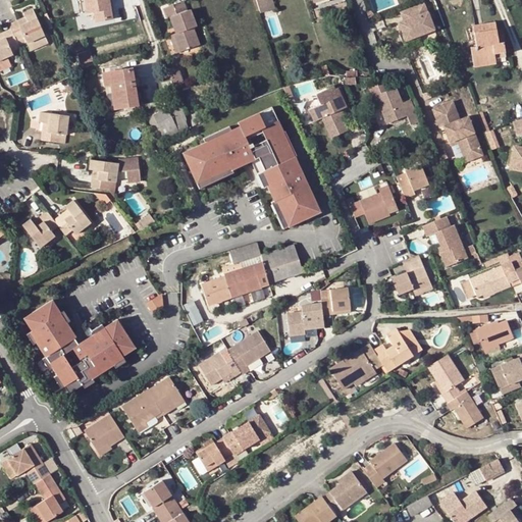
[(107,0),(85,0),(87,12),(95,11),(97,20),(111,18),(107,0)]
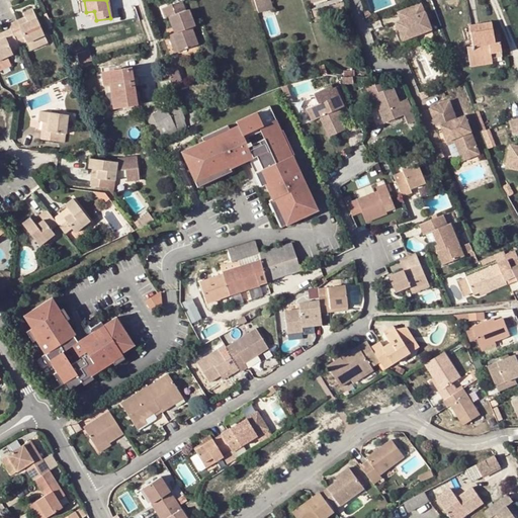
[(254,0),(258,12),(273,8),(270,0),(254,0)]
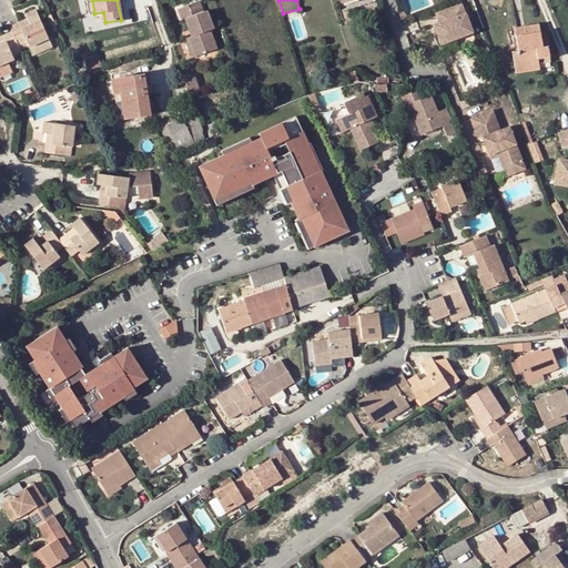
[(473,30),(462,2),(436,12),(438,21),(434,22),(442,43),(473,30)]
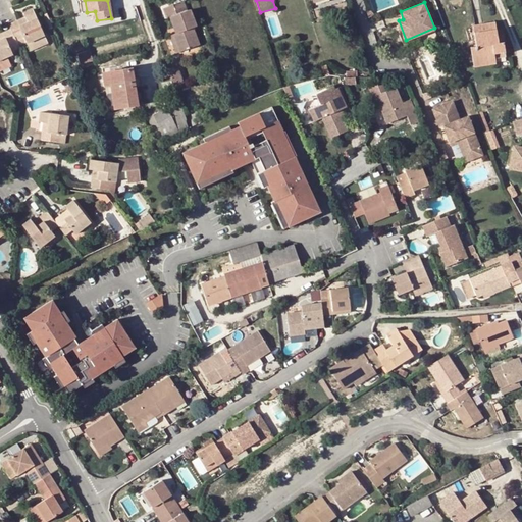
[(174,36),(171,37),(177,53),(197,47),(192,30),(194,29),(189,11),(186,12),(181,3),(163,9),(166,19),(169,18),(174,36)]
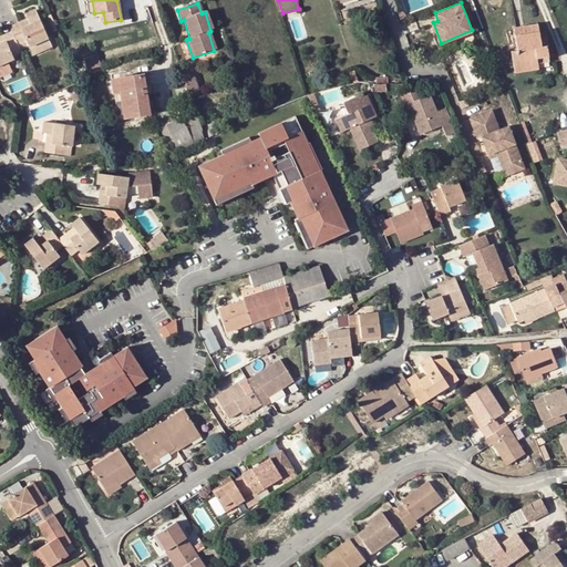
[(19,22),(9,27),(11,31),(17,42),(20,50),(29,45),(33,55),(51,48),(35,10),(26,14),(27,19),(30,24),(21,29),(19,22)]
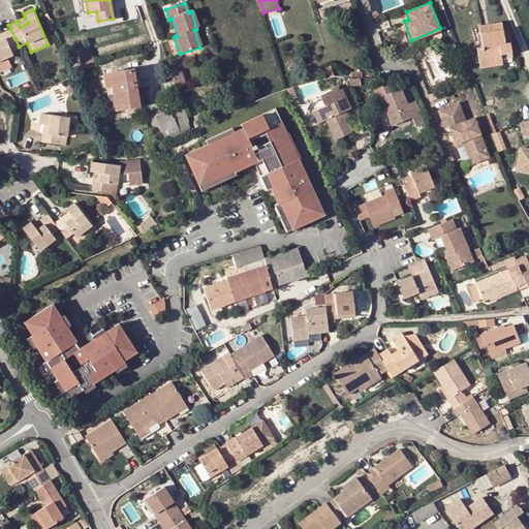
[(25,18),(18,21),(20,27),(28,23),(25,18)]
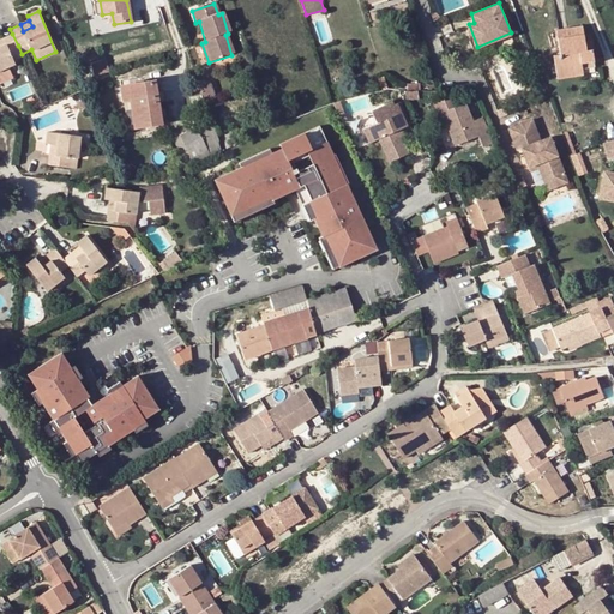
[(585,50),(584,44),(582,28),(555,31),(559,55),(553,55),(555,72),(582,68),(581,64),(593,61),(591,49),(585,50)]
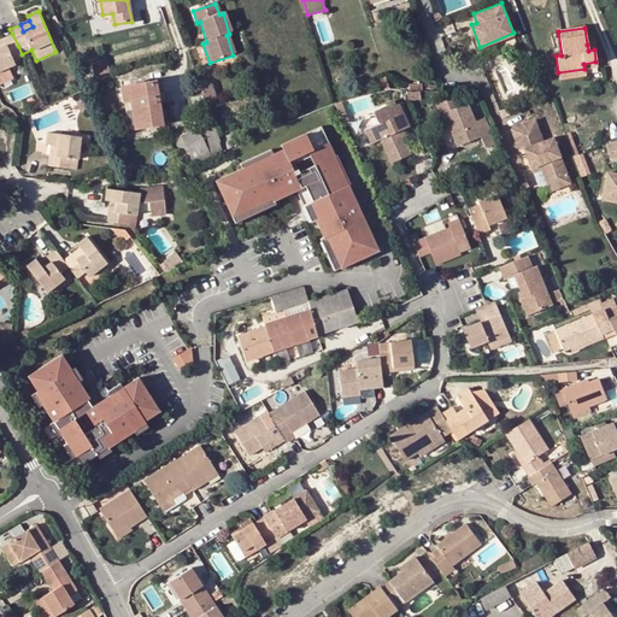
[(12,59),(22,56),(22,54),(18,46),(12,34),(3,39),(6,45),(0,47),(0,71),(10,68),(16,65),(12,59)]
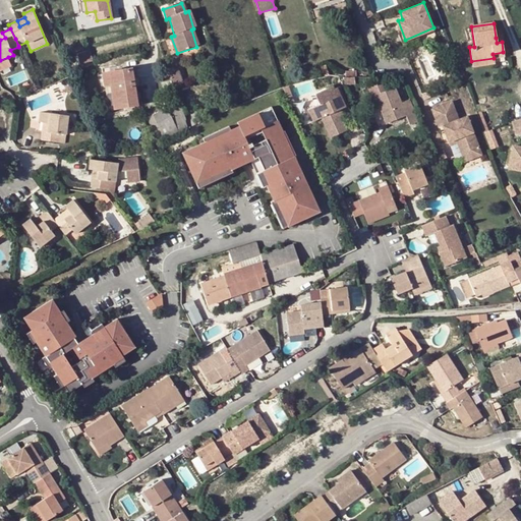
[(177,53),(171,37),(167,38),(172,54),(177,53)]
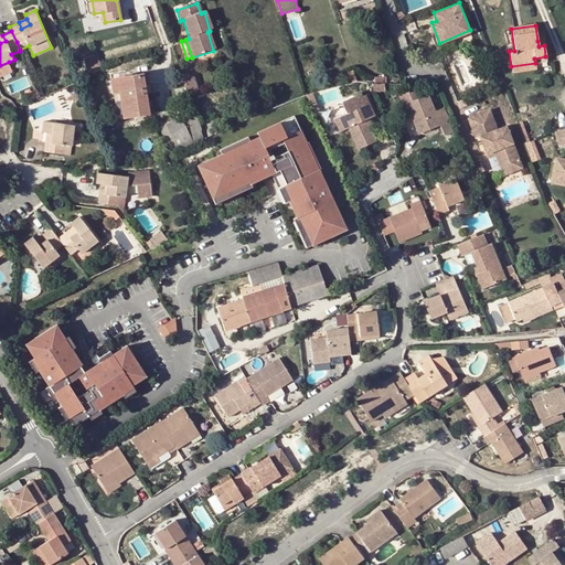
[(11,54),(14,60),(22,56),(20,51),(11,54)]
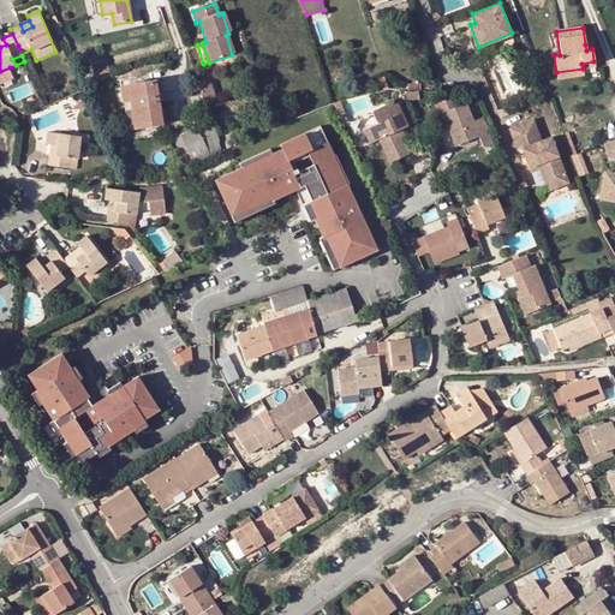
[(109,72),(106,63),(93,67),(95,76),(109,72)]
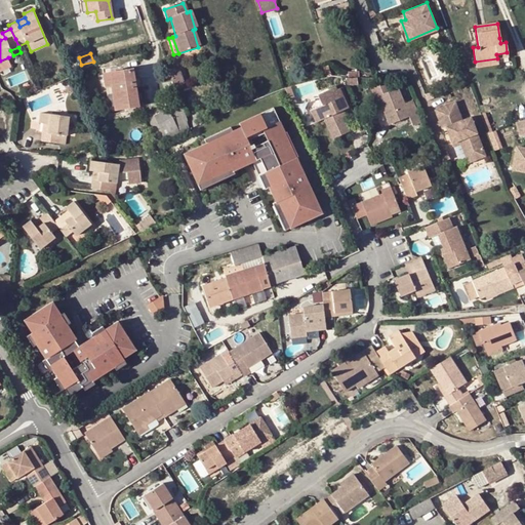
[(8,57),(0,61),(0,71),(11,67),(8,57)]
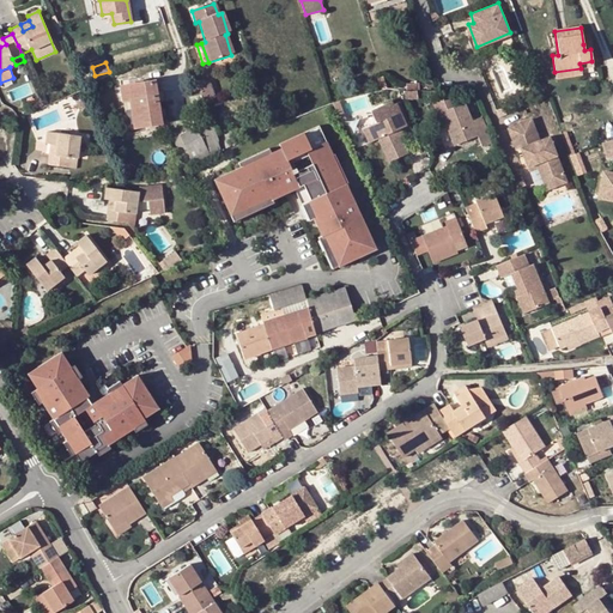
[(581,68),(554,72),(556,79),(582,76),(581,68)]
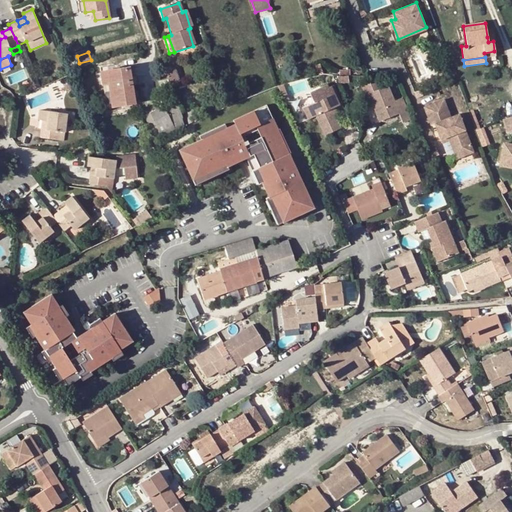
[(164,68),(170,85),(178,82),(173,65),(164,68)]
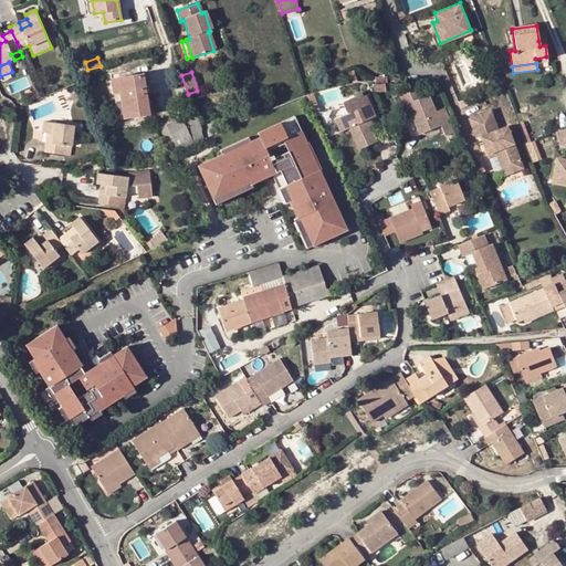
[(111,74),(114,94),(121,93),(124,117),(148,113),(143,75),(117,79),(117,73),(111,74)]
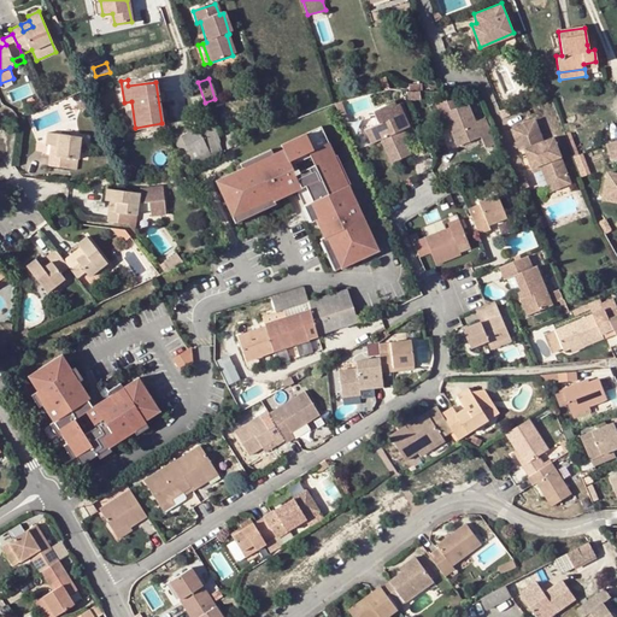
[(526,83),(528,92),(535,89),(533,81),(526,83)]
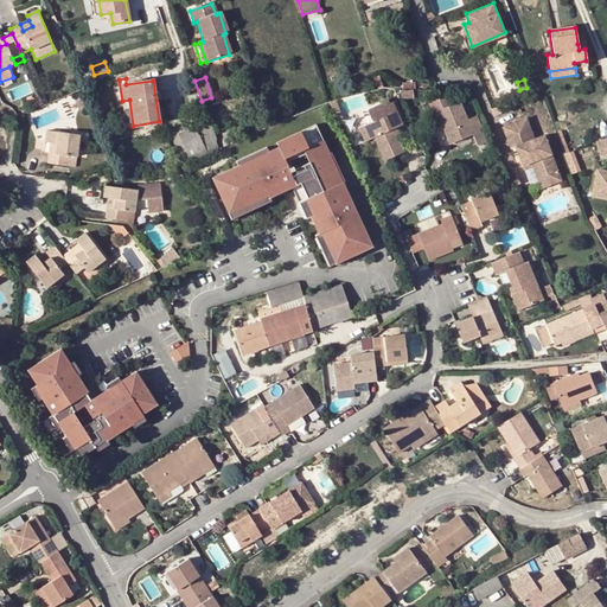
[(400,89),(401,100),(414,97),(413,89),(402,89),(400,89)]
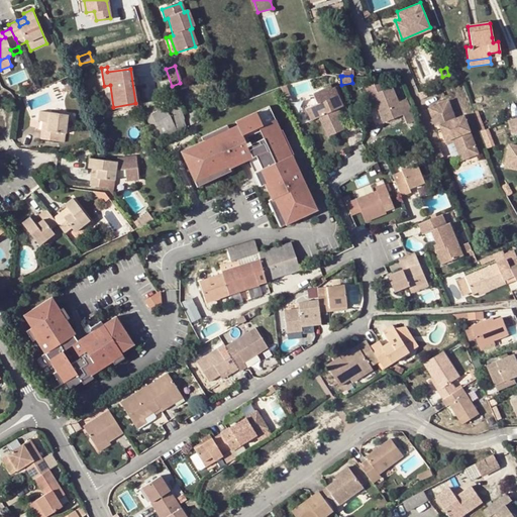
[(372,96),(376,107),(383,123),(403,115),(406,124),(415,120),(407,99),(398,103),(392,88),(386,90),(383,83),(375,87),(374,84),(366,88),(370,97),(372,96)]
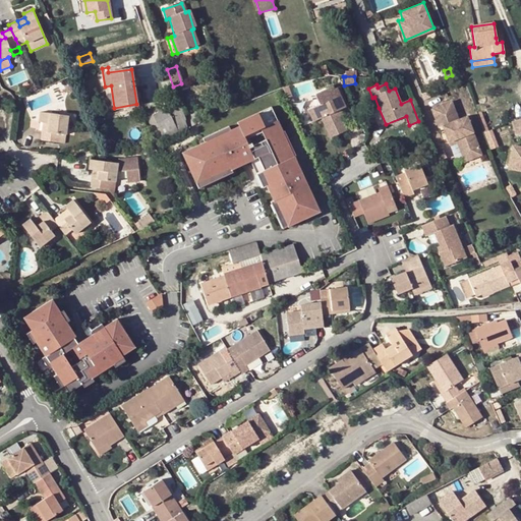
[(71,84),(65,88),(68,95),(74,92),(71,84)]
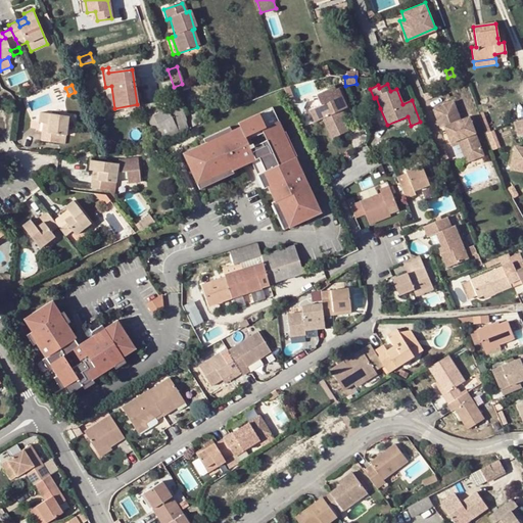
[(111,86),(105,87),(109,114),(115,113),(114,108),(111,86)]
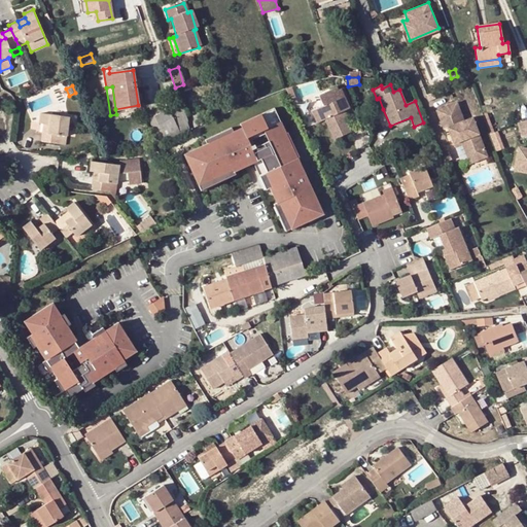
[(286,89),(292,104),(296,102),(290,86),(286,89)]
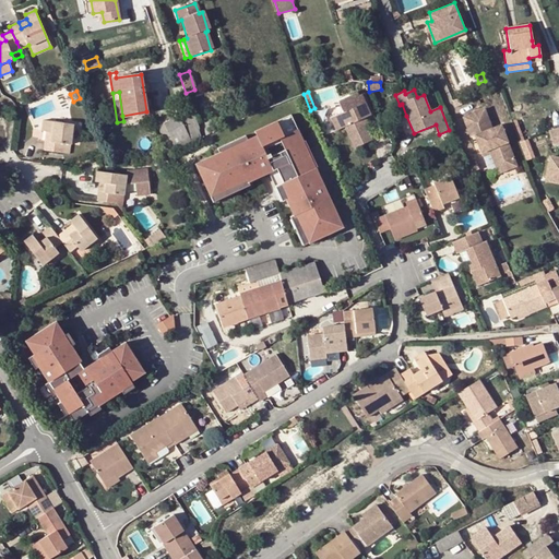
[(169,152),(201,137),(199,131),(192,110),(186,93),(178,95),(180,103),(174,106),(178,117),(157,127),(169,152)]
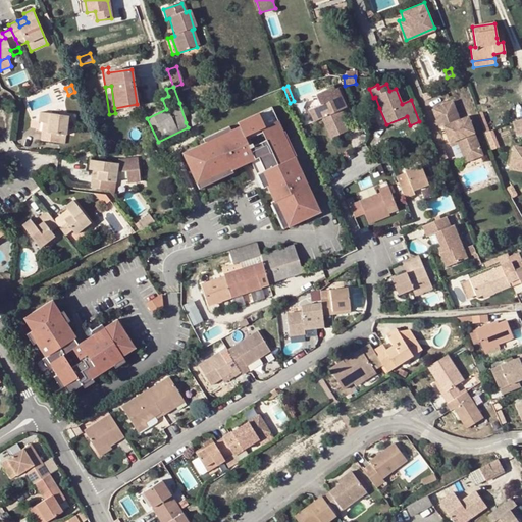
[(337,112),(341,110),(348,107),(338,88),(336,90),(334,87),(316,95),(321,105),(308,110),(314,122),(321,119),(330,139),(347,132),(340,116),(337,112)]
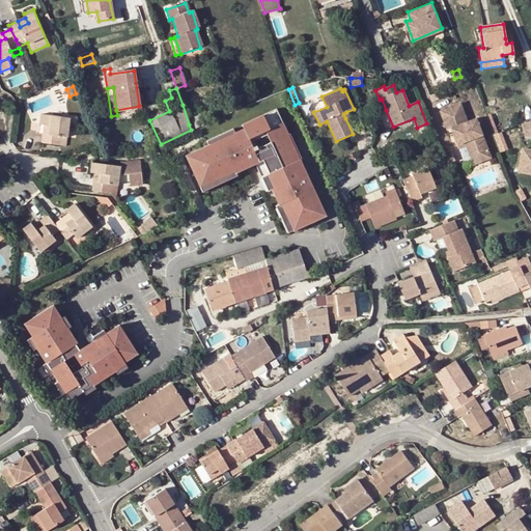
[(481,159),(482,162),(490,159),(474,118),(466,120),(458,103),(438,110),(442,119),(455,114),(458,123),(449,128),(455,143),(467,139),(475,161),(481,159)]
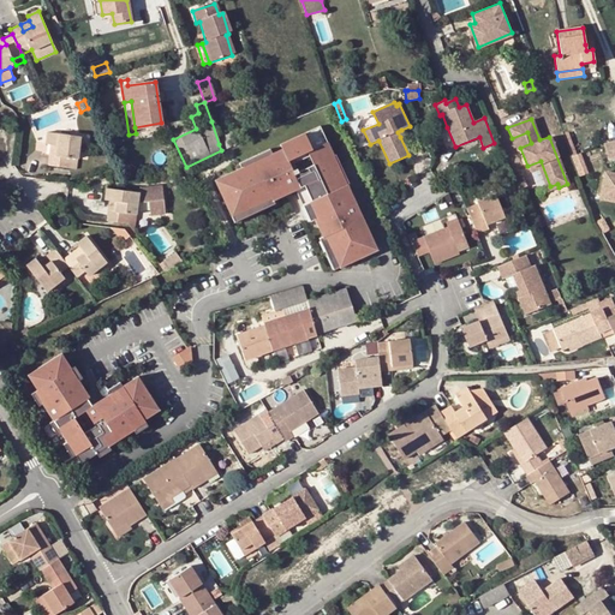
[(335,154),(334,155),(320,126),(280,144),(282,149),(273,154),(242,168),(215,180),(233,219),(273,201),(292,192),(290,187),(294,186),(303,206),(308,203),(315,220),(323,237),(338,268),(377,250),(370,234),(365,236),(359,221),(363,220),(347,185),(350,184),(335,154)]
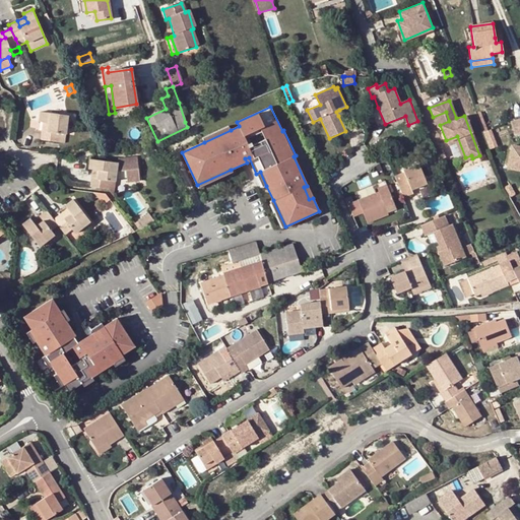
[(385,124),(378,108),(371,111),(378,127),(385,124)]
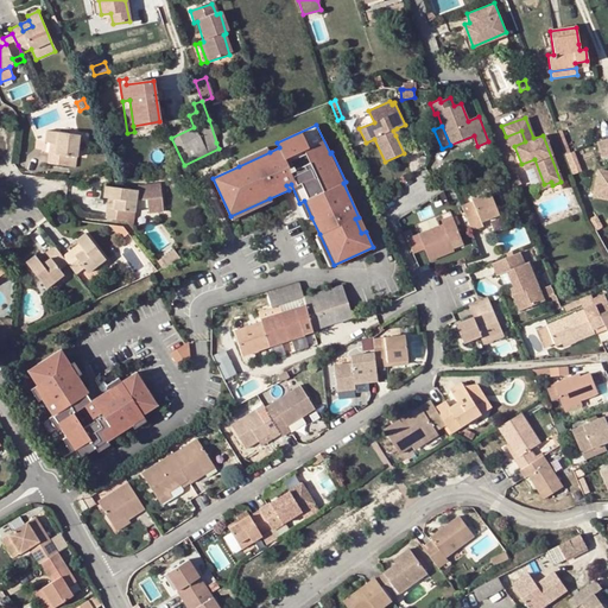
[(521,131),(506,137),(510,146),(514,146),(525,141),(521,131)]
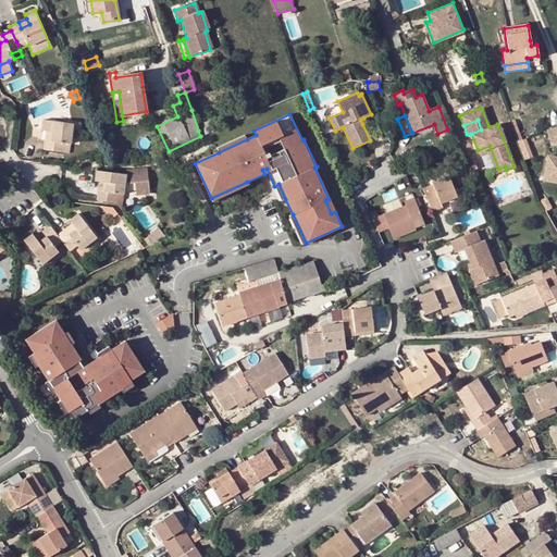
[(40,131),(46,132),(51,133),(50,140),(44,140),(42,150),(63,153),(69,153),(70,144),(73,124),(42,121),(40,131)]
